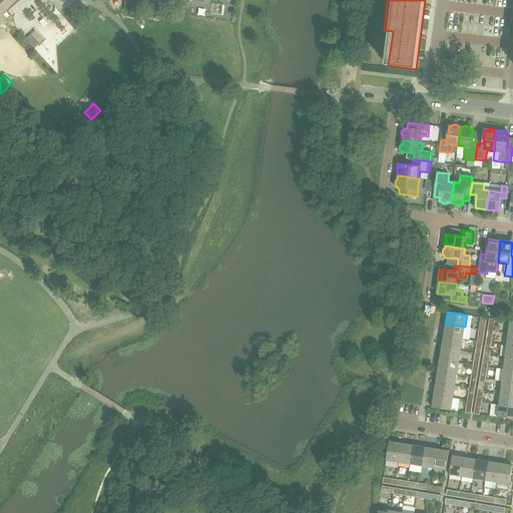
[(446,324),(444,336),(463,339),(465,327),(446,324)]
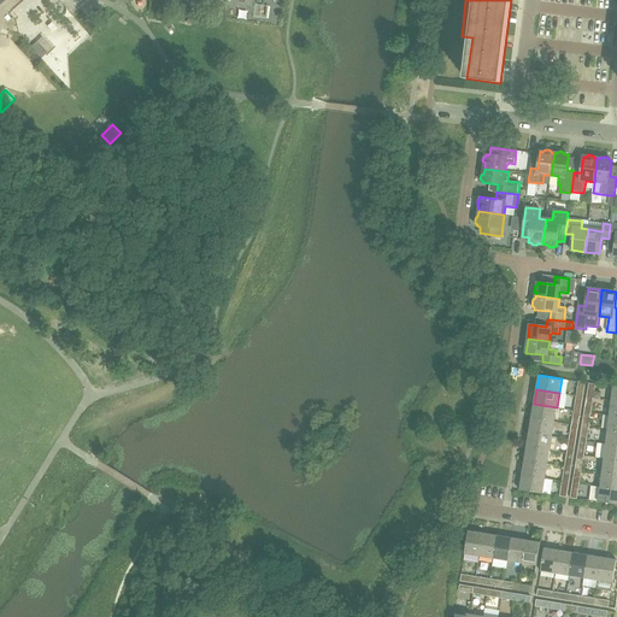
[(532,418),(554,422),(557,407),(534,404),(532,418)]
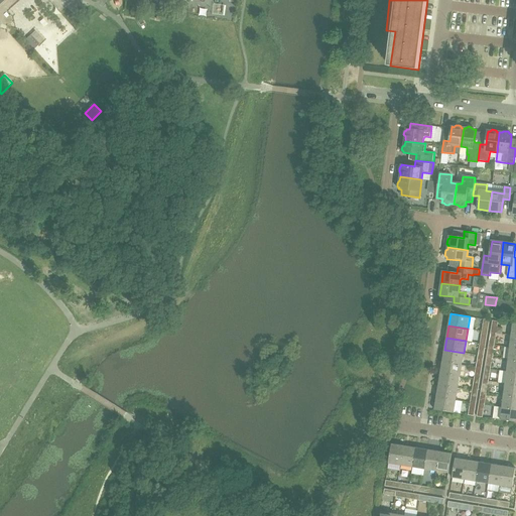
[(444,350),(442,362),(462,365),(464,353),(444,350)]
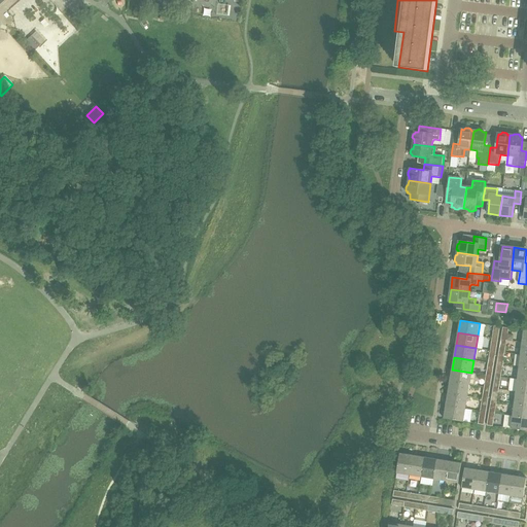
[(526,367),(519,366),(518,379),(526,380),(526,367)]
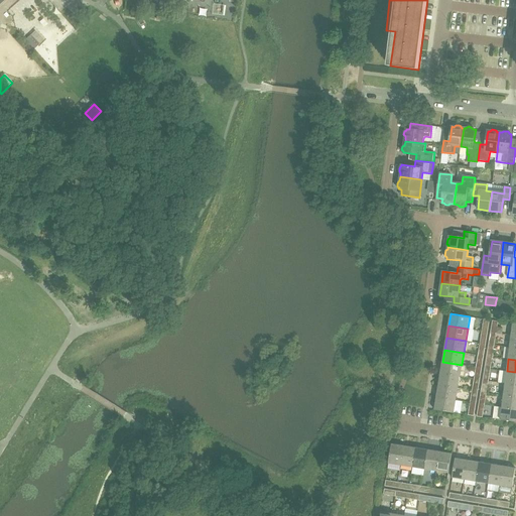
[(462,365),(442,362),(440,374),(460,377),(462,365)]
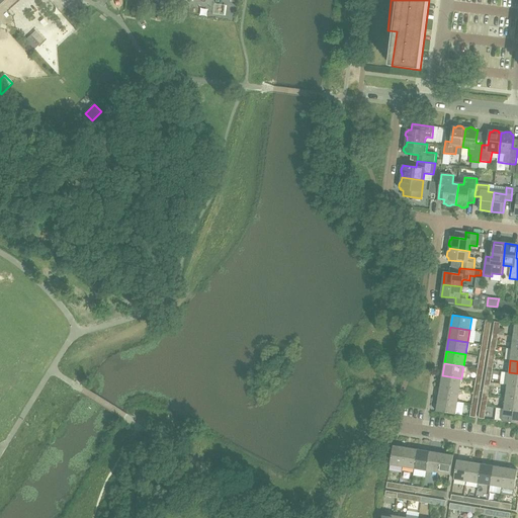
[(517,385),(517,373),(509,372),(507,384),(517,385)]
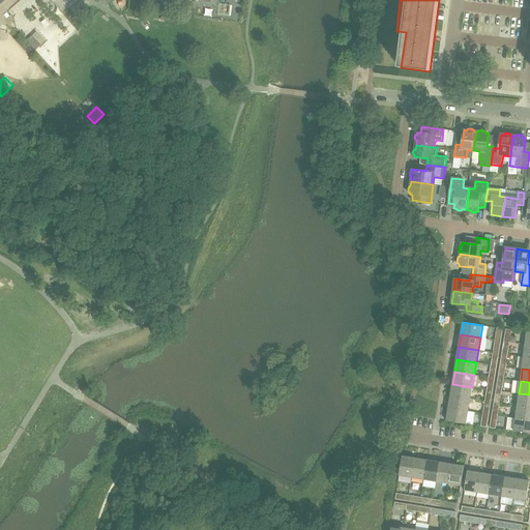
[(452,384),(450,395),(470,400),(472,387),(452,384)]
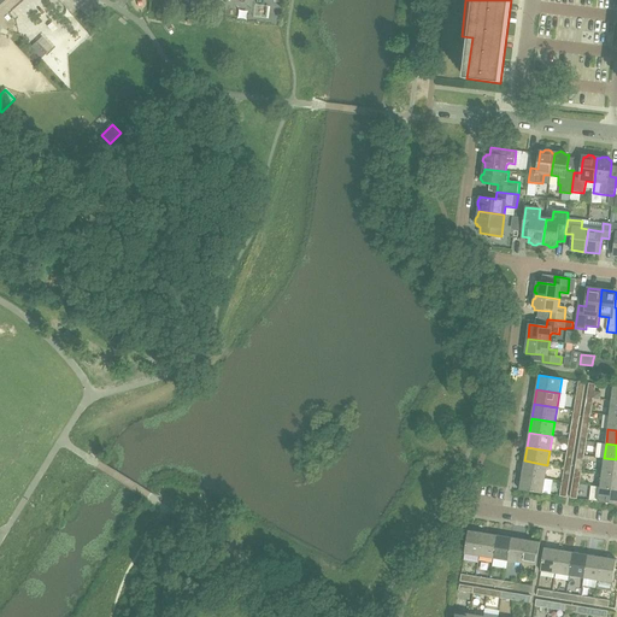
[(616,459),(604,458),(603,472),(616,474),(616,459)]
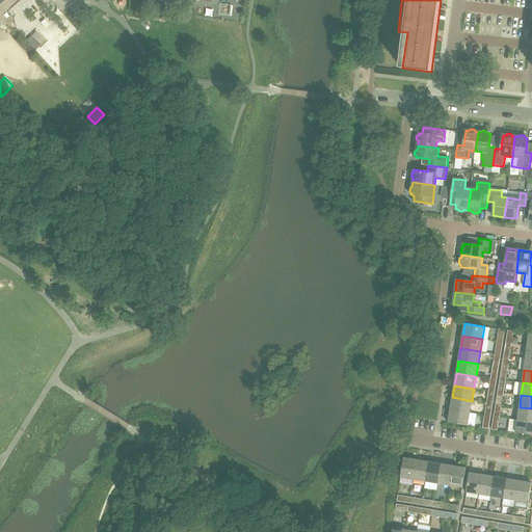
[(452,397),(450,409),(471,413),(472,401),(452,397)]
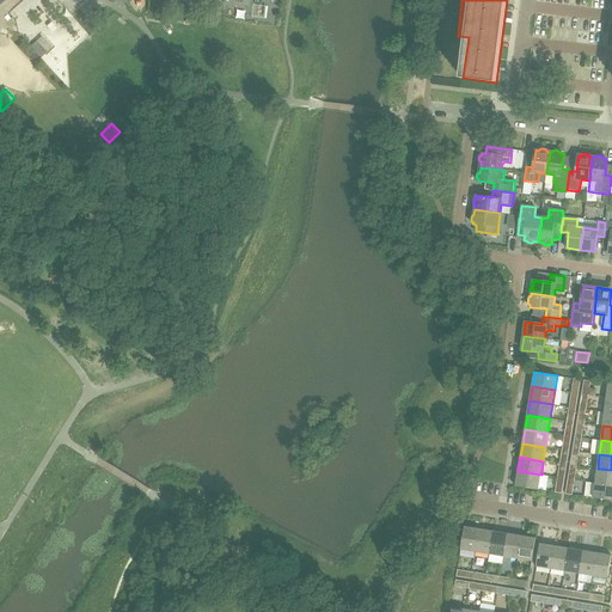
[(611,470),(598,469),(595,483),(611,484),(611,470)]
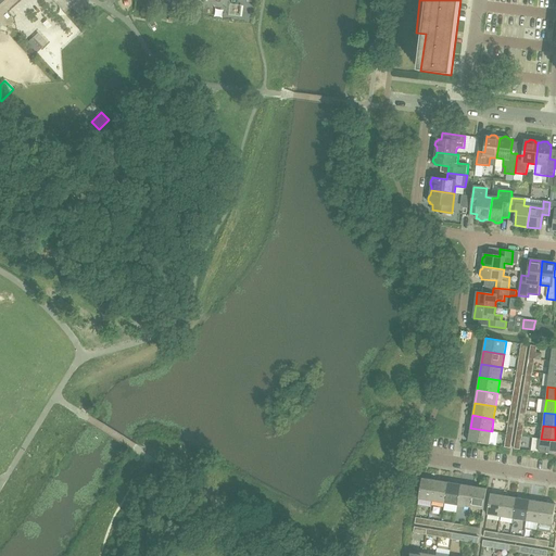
[(470,428),(468,441),(490,444),(492,431),(470,428)]
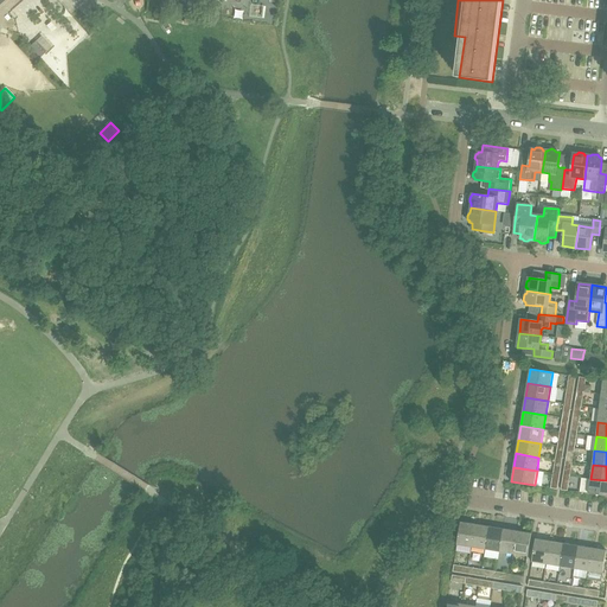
[(606,480),(590,479),(588,493),(606,494),(606,480)]
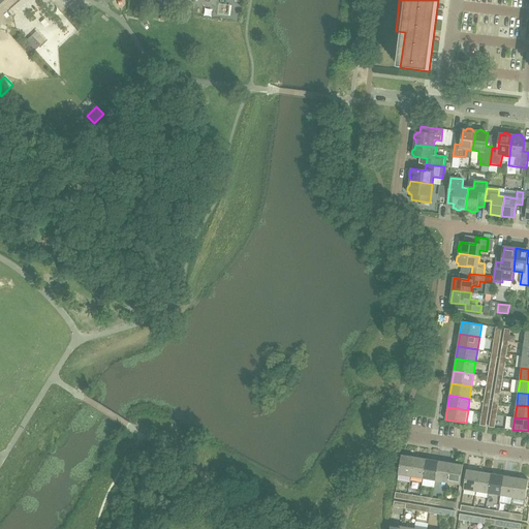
[(399,475),(411,477),(414,457),(402,455),(399,475)]
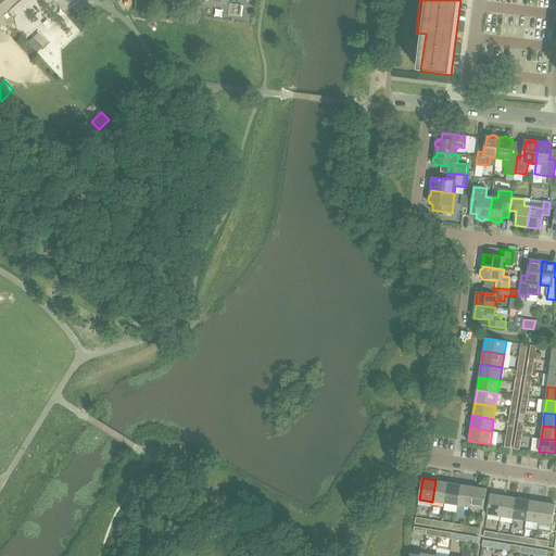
[(449,482),(436,480),(432,502),(445,504),(449,482)]
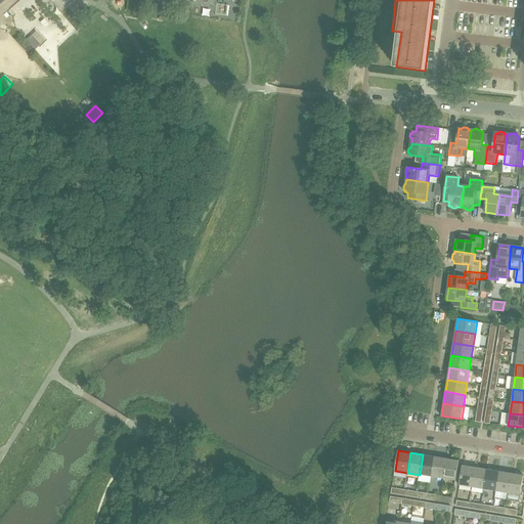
[(420,475),(431,477),(435,456),(423,454),(420,475)]
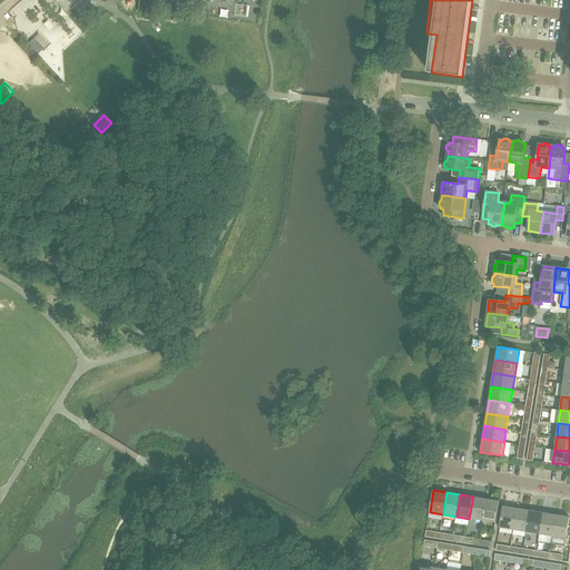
[(487,499),(473,497),(469,519),(482,521),(487,499)]
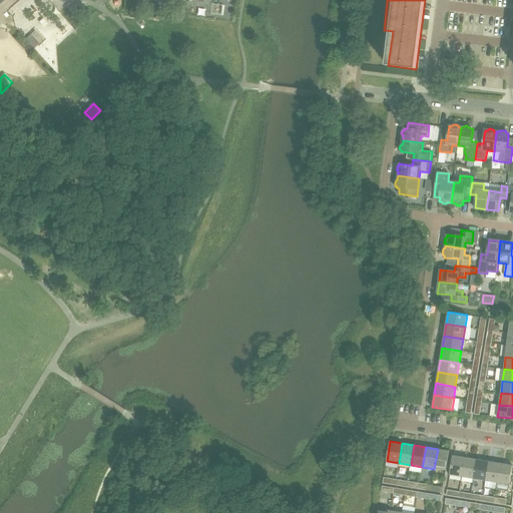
[(438,449),(434,469),(446,471),(450,451),(438,449)]
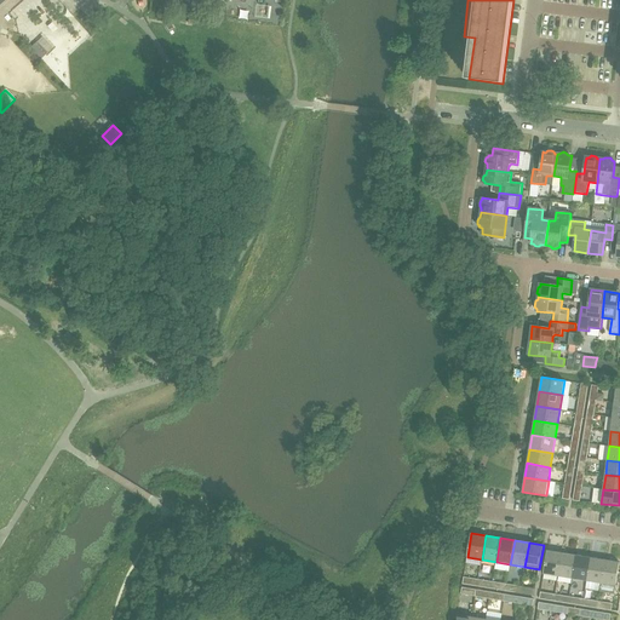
[(544,574),(558,577),(562,554),(547,551),(544,574)]
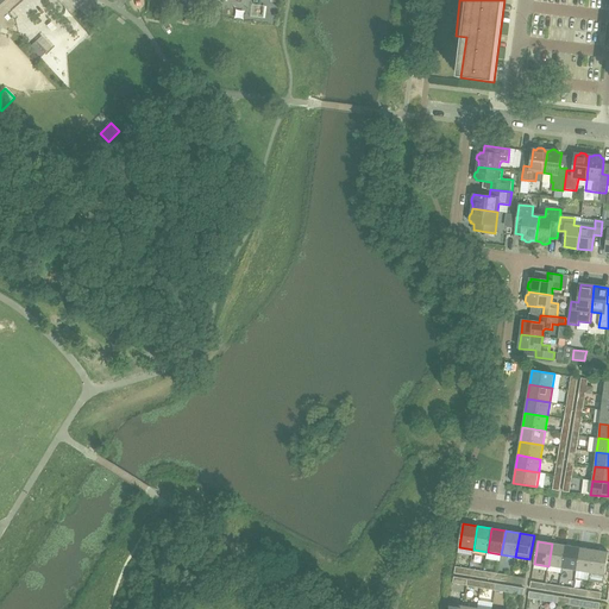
[(566,546),(552,544),(548,566),(563,569),(566,546)]
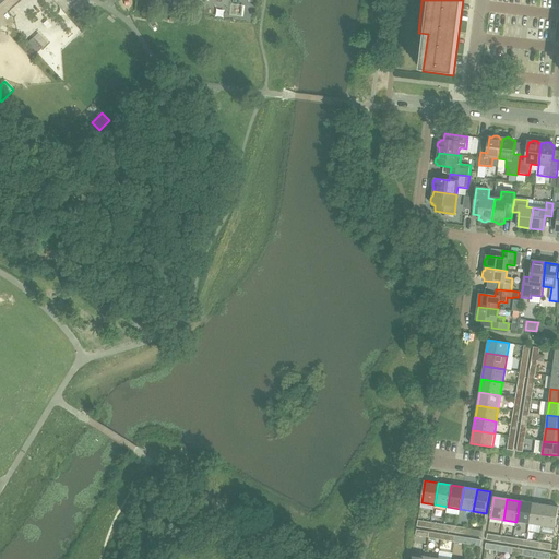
[(520,501),(516,522),(530,524),(533,503),(520,501)]
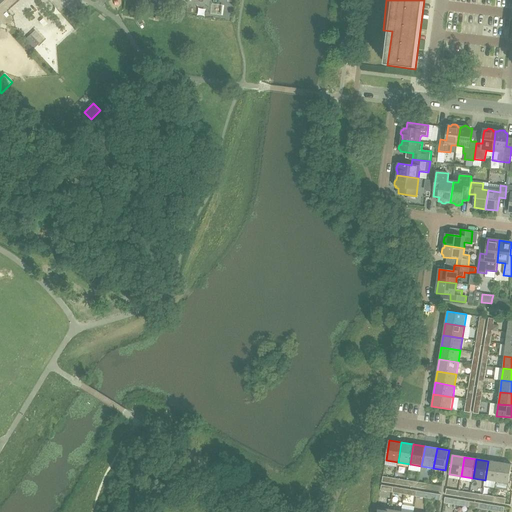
[(500,463),(488,461),(485,480),(496,482),(500,463)]
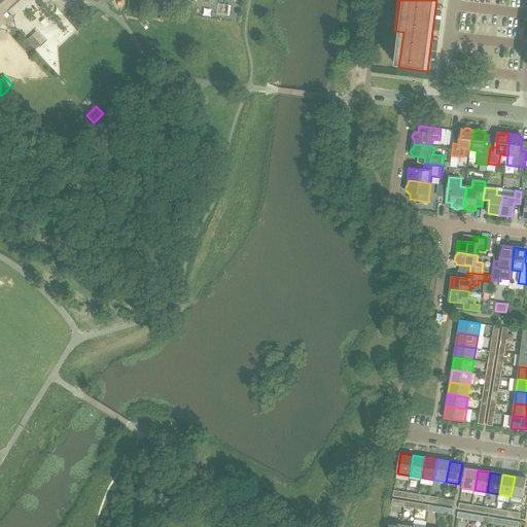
[(526,479),(515,477),(511,496),(524,498),(526,479)]
